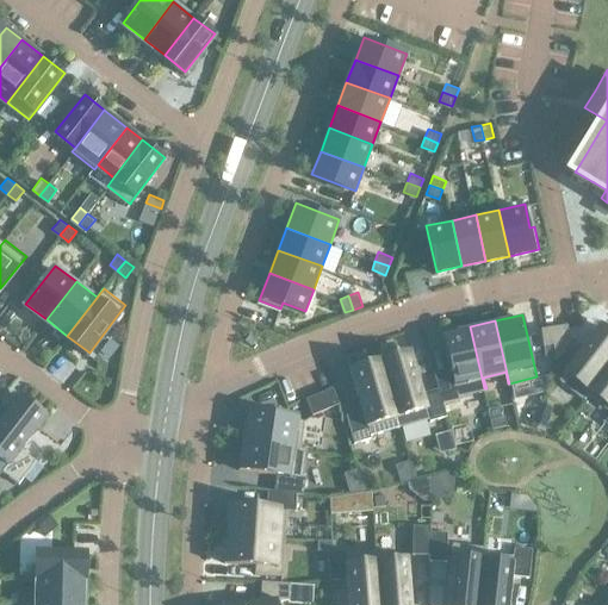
[(570,322),(541,326),(544,343),(545,343),(554,342),(556,356),(560,356),(574,341),(570,322)]
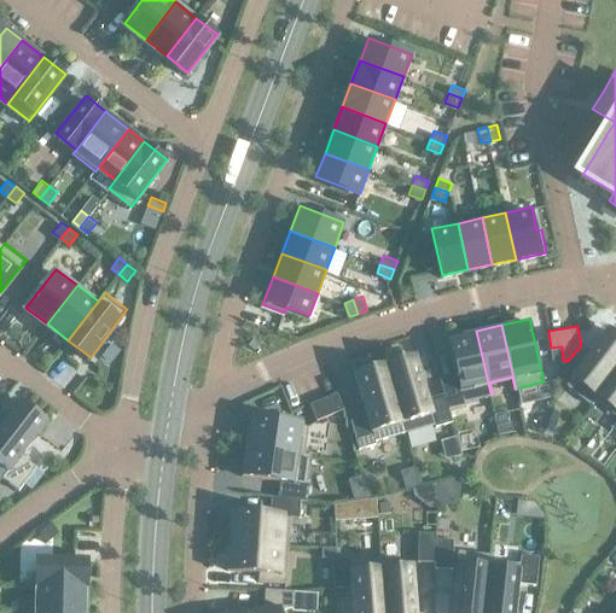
[(615,330),(612,327),(569,383),(594,402),(615,374),(615,330)]
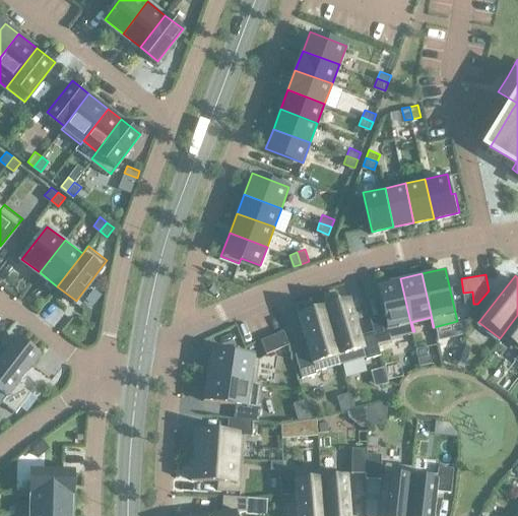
[(385,315),(371,318),(374,329),(378,341),(391,338),(391,336),(412,331),(400,278),(378,282),(385,315)]
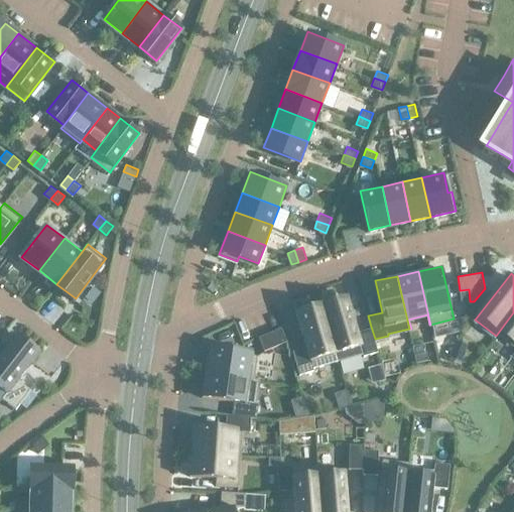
[(469,289),(461,290),(463,302),(470,301),(469,289)]
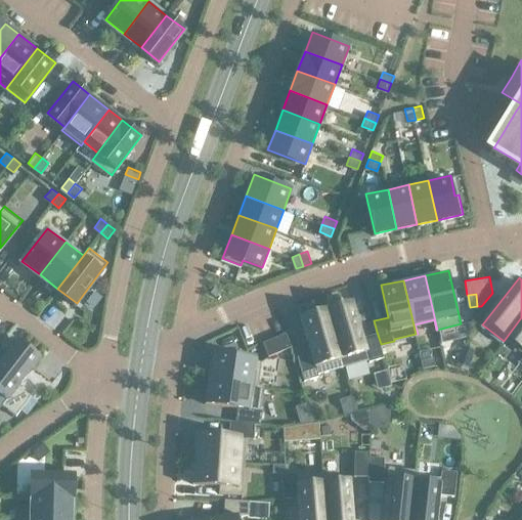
[(353,301),(328,308),(344,364),(370,357),(370,360),(384,356),(381,344),(377,332),(364,336),(353,301)]
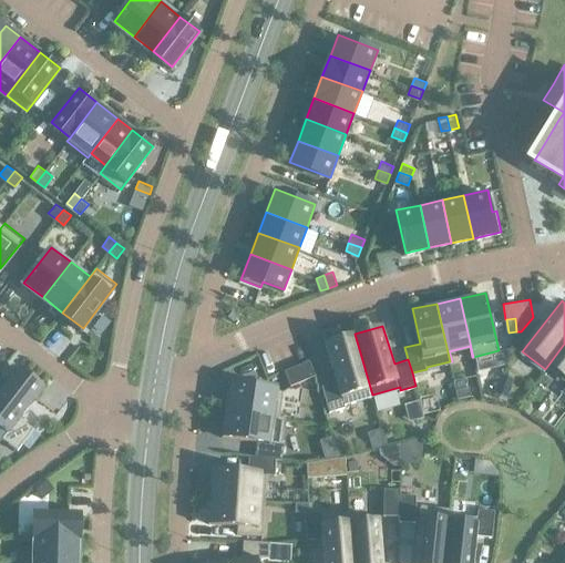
[(338,380),(322,385),(330,410),(346,406),(345,402),(372,395),(355,334),(327,343),(338,380)]
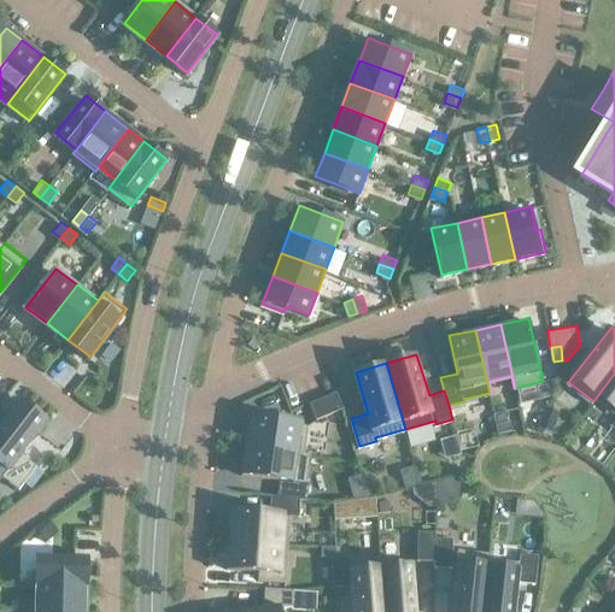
[(614,374),(593,401),(595,401),(598,398),(614,410),(614,374)]
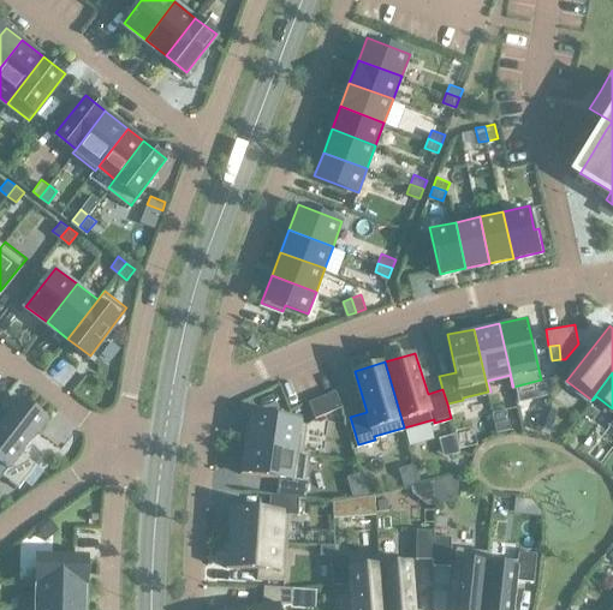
[(335,389),(309,400),(316,416),(343,405),(335,389)]
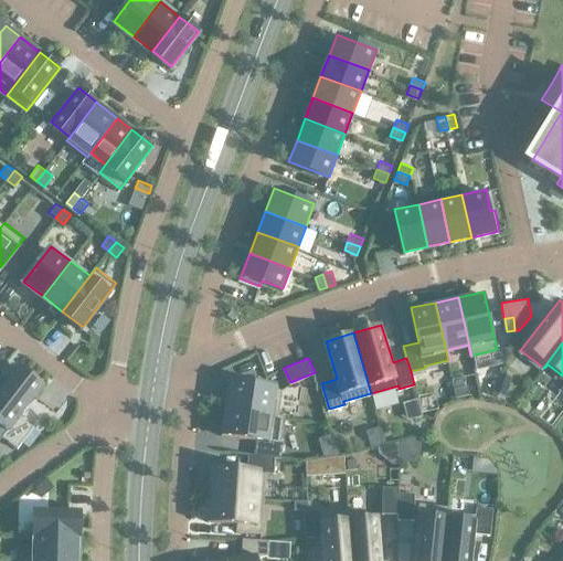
[(0,421),(9,429),(3,435),(19,446),(34,425),(20,414),(44,383),(19,363),(0,387),(0,421)]
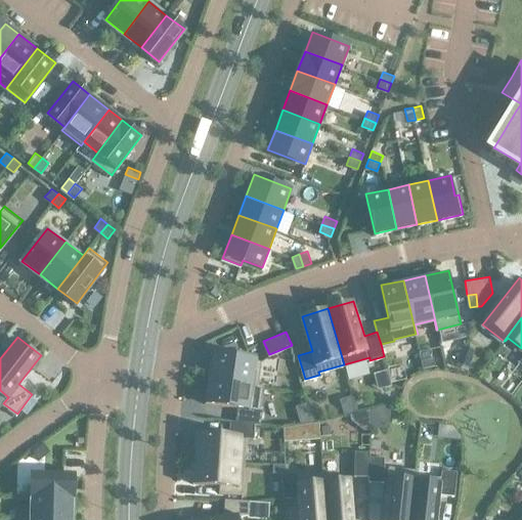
[(213,353),(209,377),(264,385),(264,384),(259,383),(262,359),(213,353)]
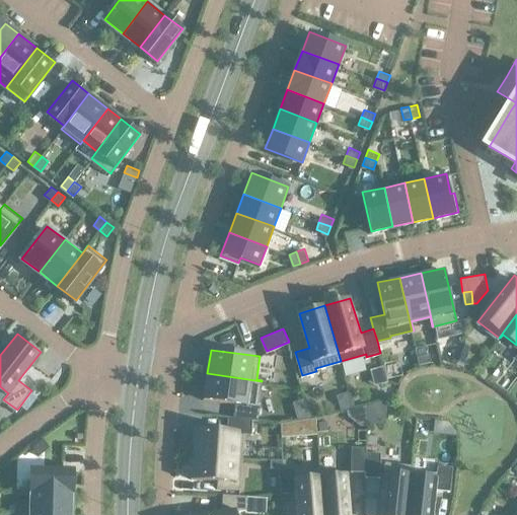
[(430,352),(418,355),(420,363),(431,360),(430,352)]
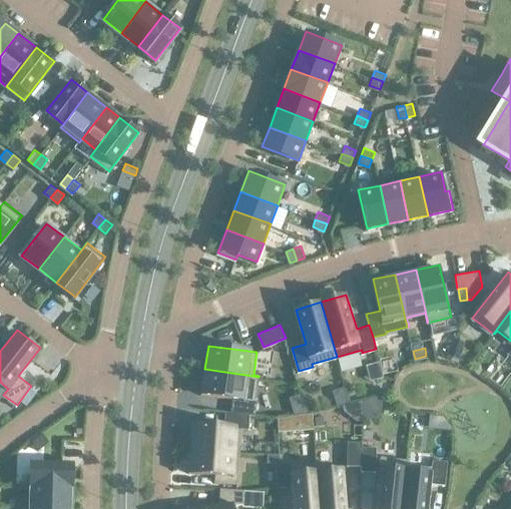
[(449,348),(446,356),(459,361),(462,353),(449,348)]
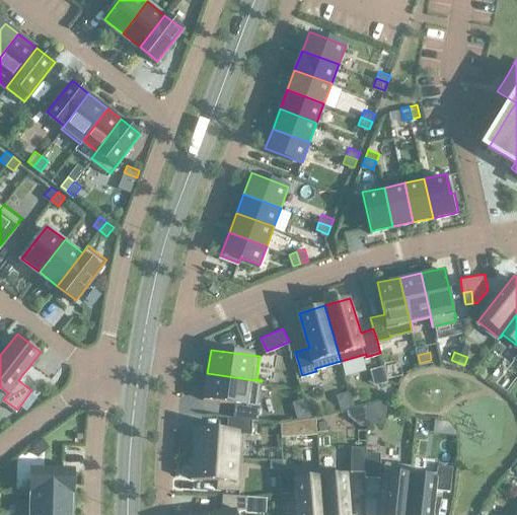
[(207,373),(204,397),(236,401),(234,416),(252,419),(259,420),(261,405),(257,405),(262,381),(207,373)]
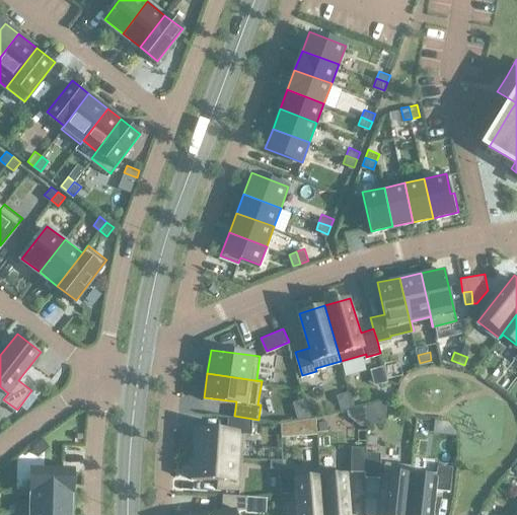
[(195,429),(194,452),(242,456),(244,432),(251,433),(252,419),(234,416),(228,415),(227,431),(195,429)]
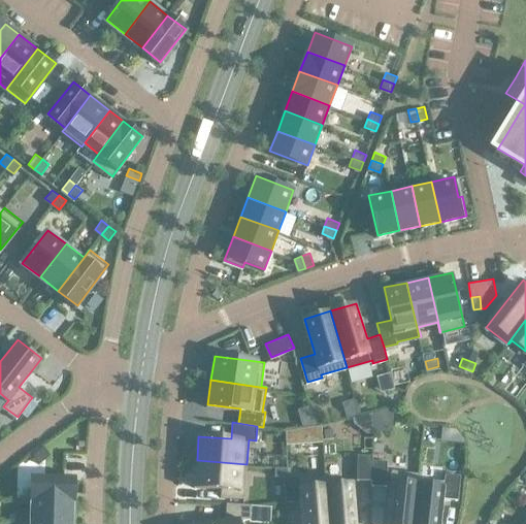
[(306,426),(286,429),(287,444),(307,441),(306,426)]
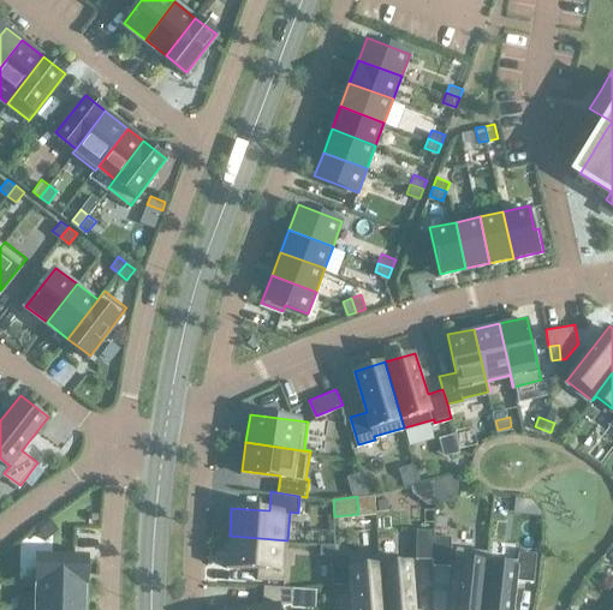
[(542,509),(533,496),(531,513),(542,514),(542,509)]
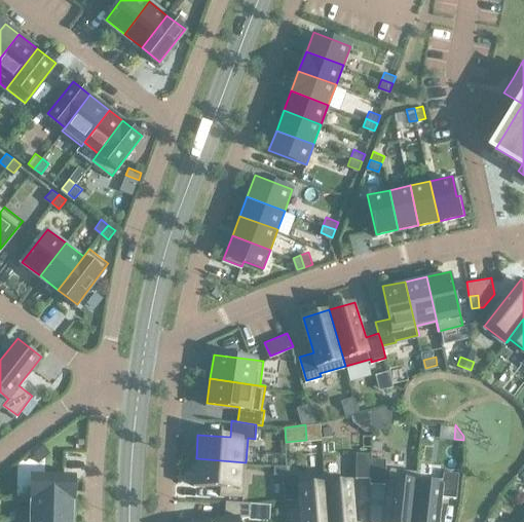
[(44,443),(34,451),(40,459),(50,452),(44,443)]
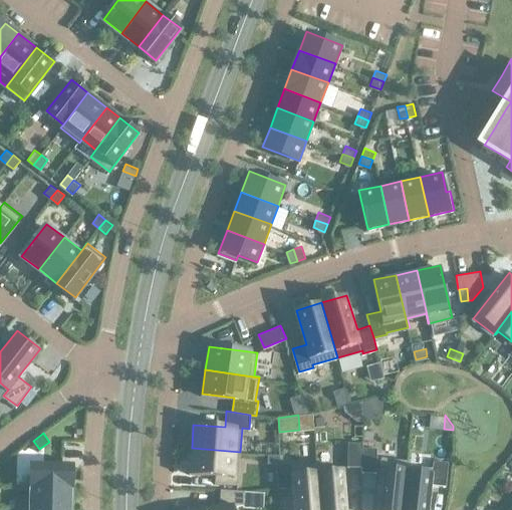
[(348,442),(348,466),(362,466),(363,447),(363,442),(348,442)]
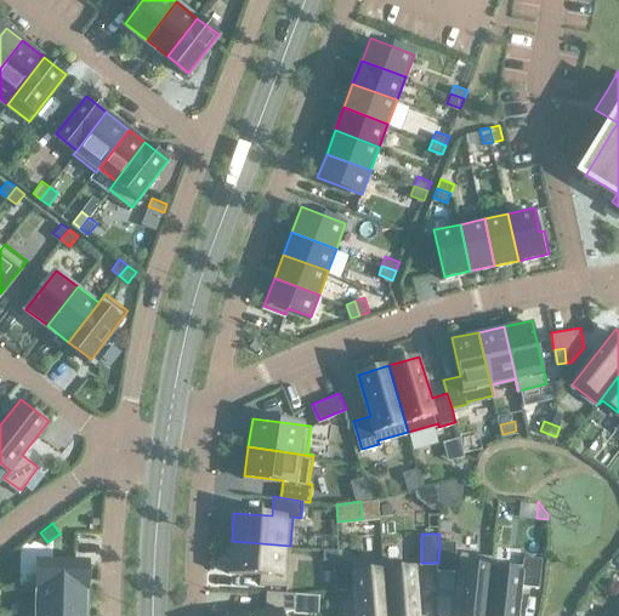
[(438,563),(438,569),(456,569),(456,540),(439,540),(438,563)]
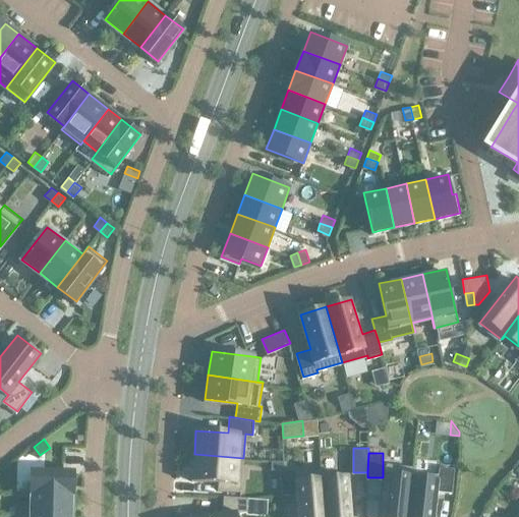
[(194,454),(192,478),(219,480),(219,489),(241,490),(243,458),(194,454)]
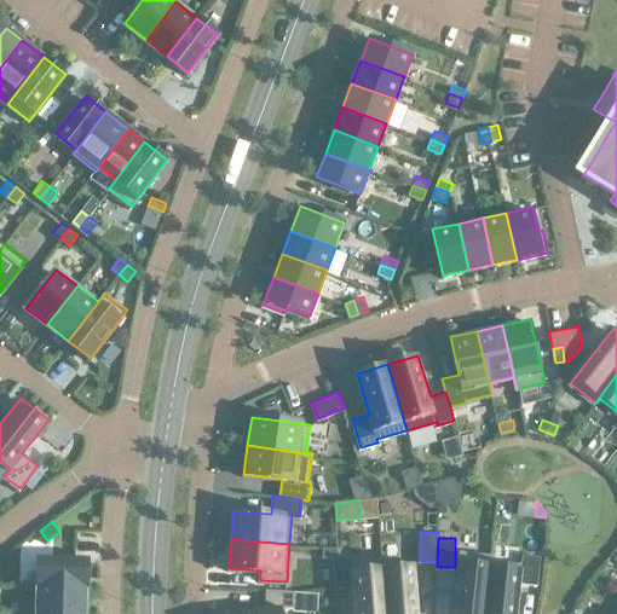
[(323,546),(323,556),(338,557),(338,548),(323,546)]
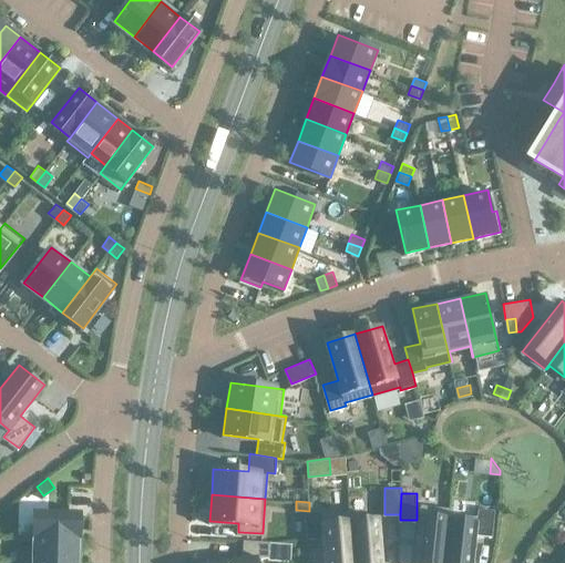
[(421,504),(414,562),(443,562),(450,507),(421,504)]
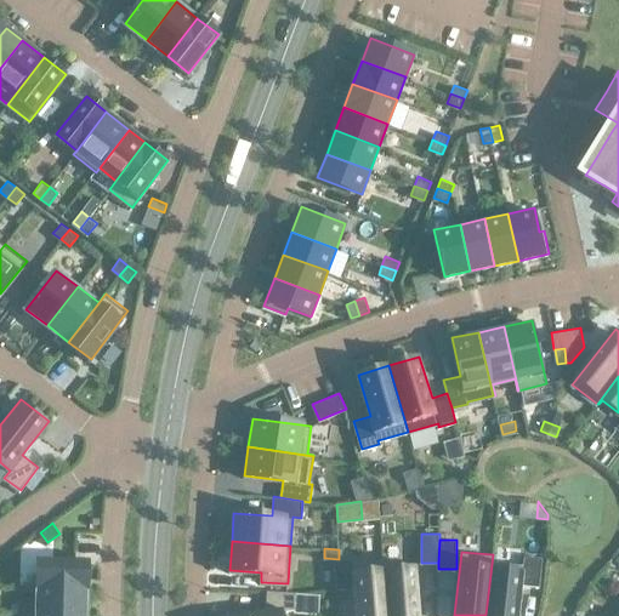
[(493,554),(486,615),(518,615),(522,585),(539,586),(543,557),(524,555),(524,564),(494,560),(495,554),(493,554)]
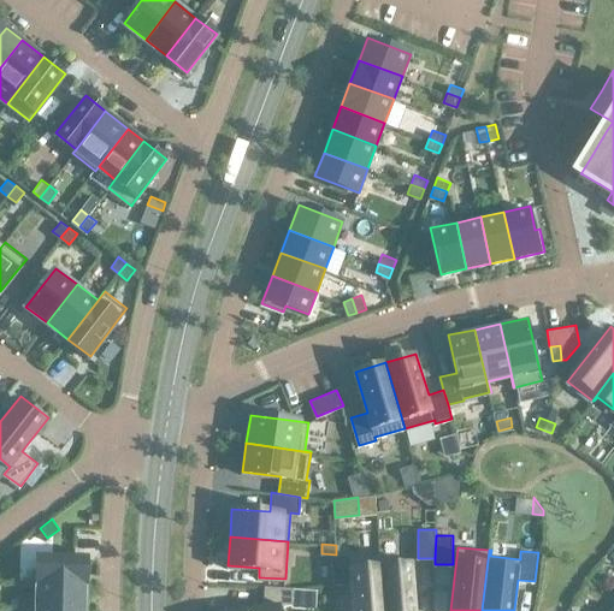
[(39,553),(37,581),(86,582),(87,555),(39,553)]
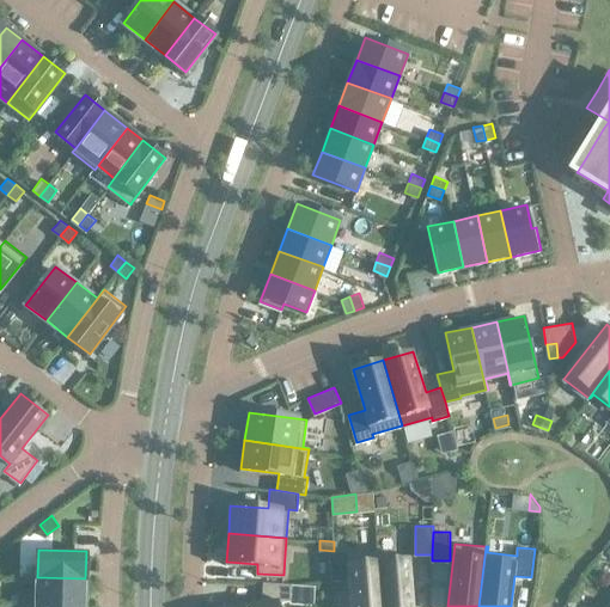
[(347,550),(330,551),(331,580),(349,578),(351,606),(382,606),(378,550),(347,552),(347,550)]
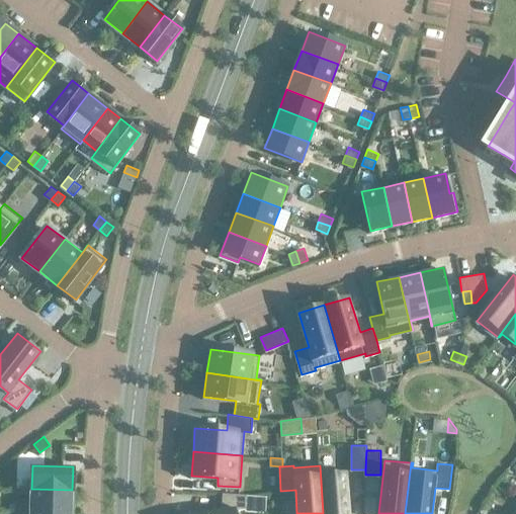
[(321,465),(320,465),(323,513),(349,513),(346,468),(321,470),(321,465)]
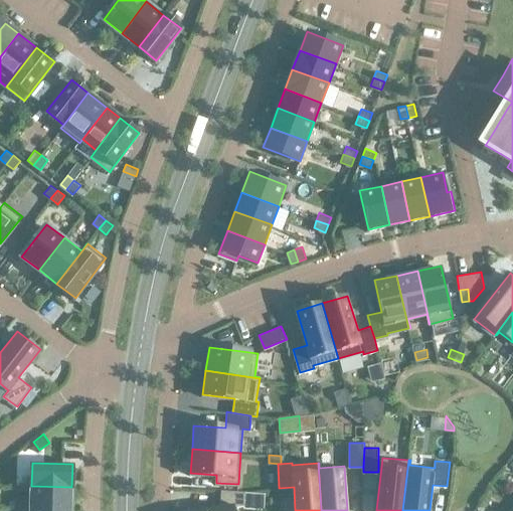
[(31,486),(31,508),(71,509),(71,487),(31,486)]
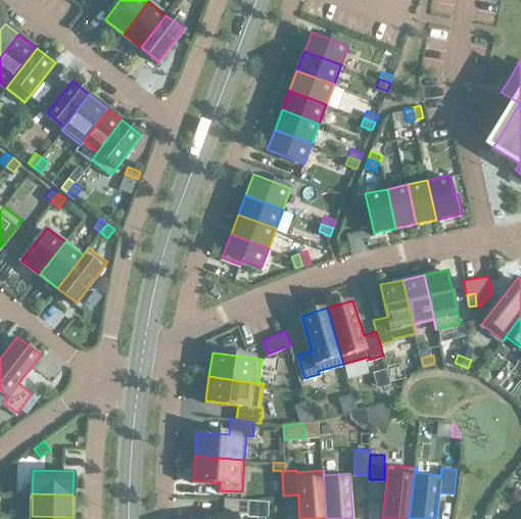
[(224,515),(191,518),(241,518),(241,514),(248,513),(249,499),(225,497),(224,515)]
